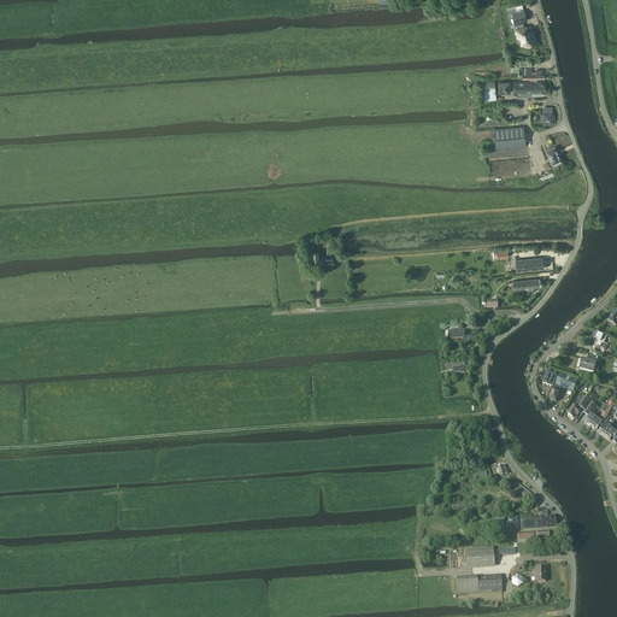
[(523,11),(512,13),(515,23),(517,22),(518,28),(515,29),(519,45),(529,47),(530,42),(535,41),(533,30),(528,31),(527,25),(522,27),(521,22),(526,19),(523,11)]
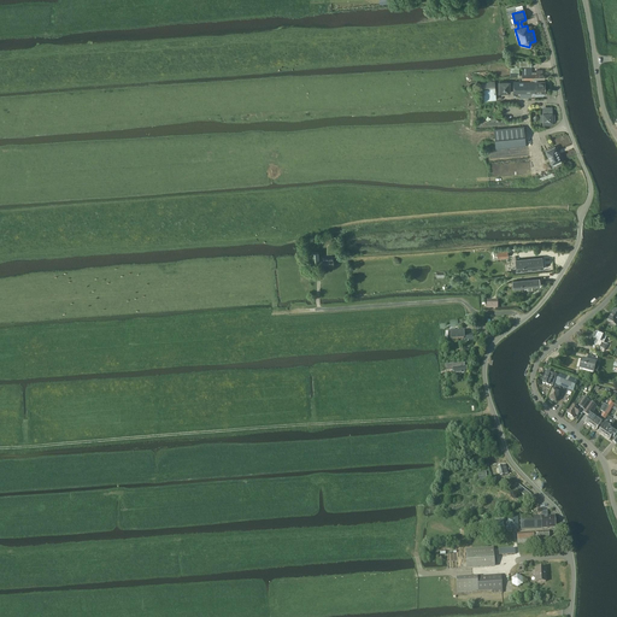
[(533,81),(538,81),(538,80),(544,80),(544,74),(542,74),(542,70),(536,70),(536,74),(532,74),(532,69),(522,69),(522,80),(533,80),(533,81)]
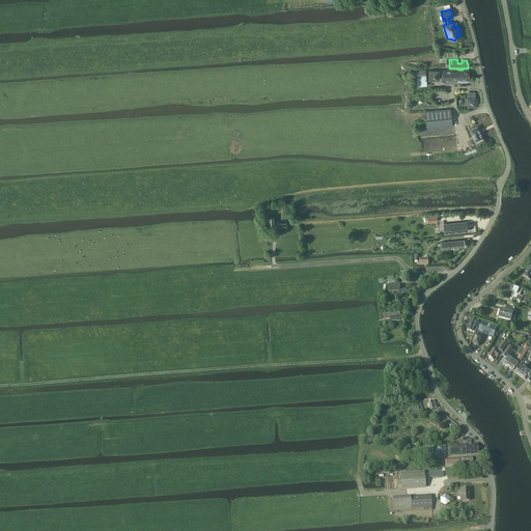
[(429,80),(440,79),(440,70),(428,70),(429,80)]
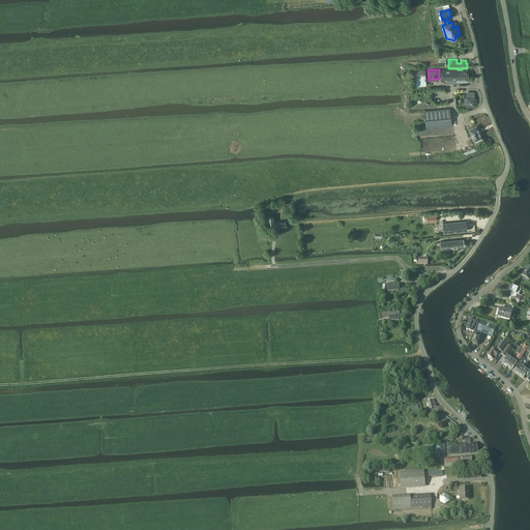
[(462,69),(458,69),(441,69),(441,80),(446,80),(446,83),(457,83),(457,80),(468,80),(468,69),(462,69)]
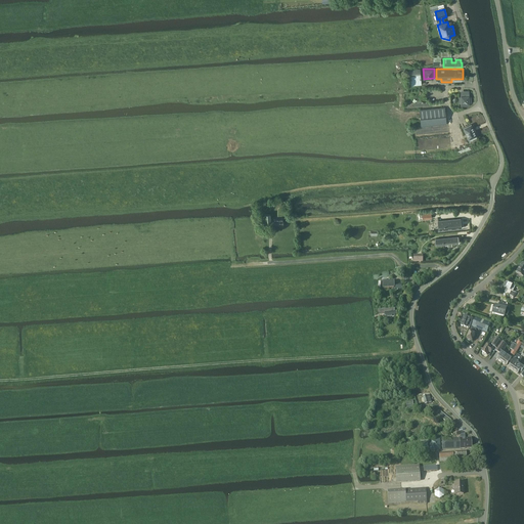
[(421,126),(446,124),(444,107),(420,110),(421,126)]
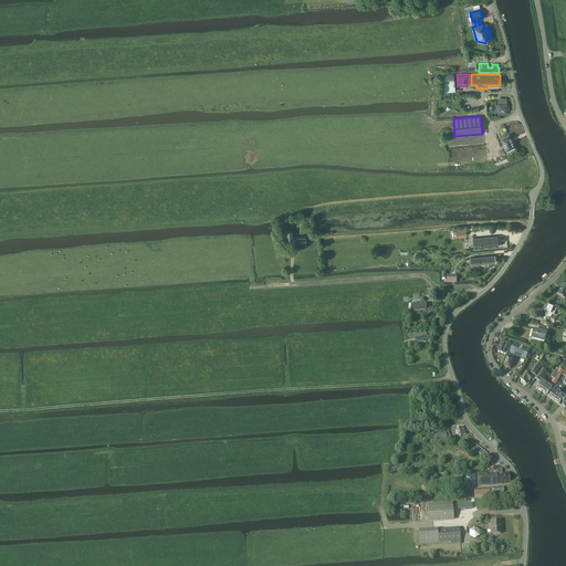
[(509,134),(501,137),(506,150),(514,146),(509,134)]
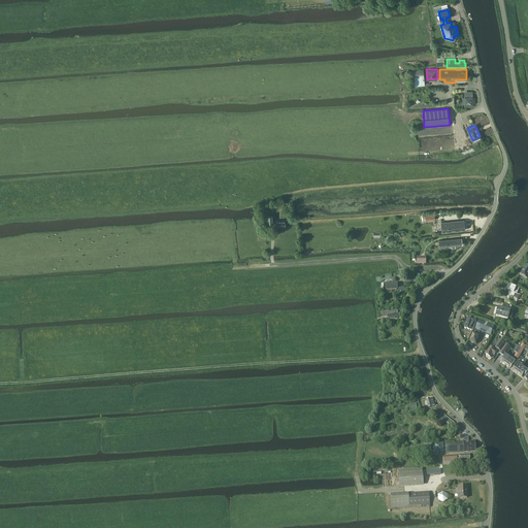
[(442,232),(465,230),(464,221),(441,223),(442,232)]
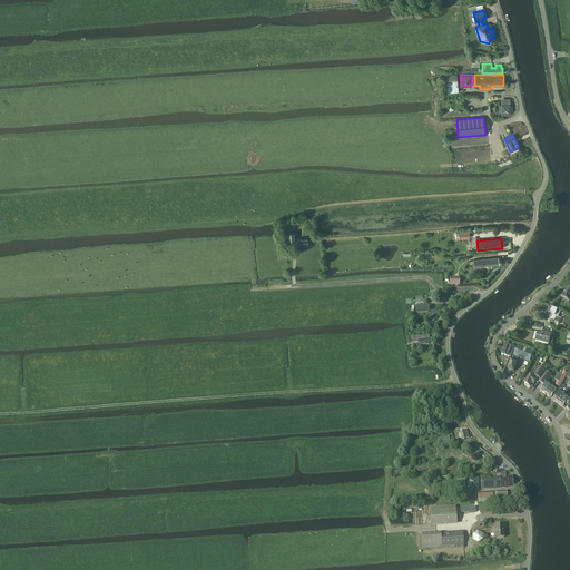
[(491,265),(499,264),(498,257),(474,259),(474,266),(488,265),(488,267),(491,267),(491,265)]
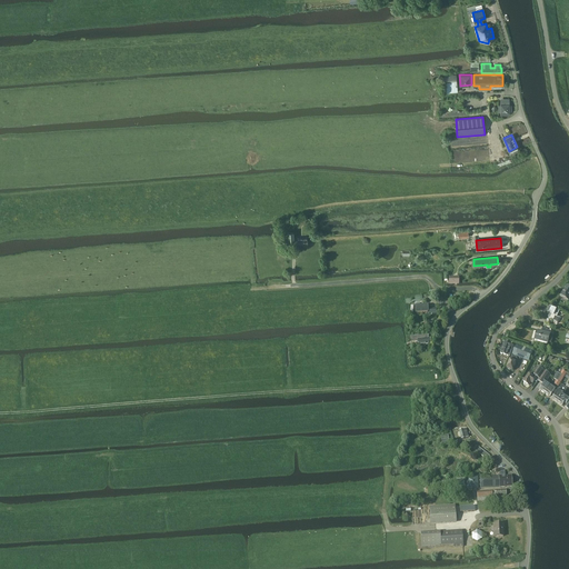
[(559,311),(549,306),(546,311),(557,316),(559,311)]
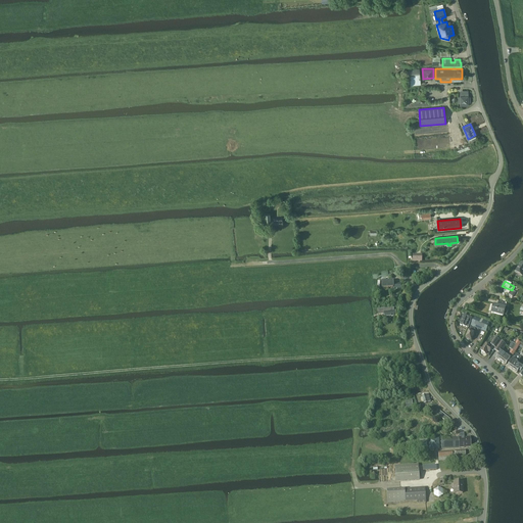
[(491,313),(503,316),(507,303),(498,301),(497,305),(493,303),(491,313)]
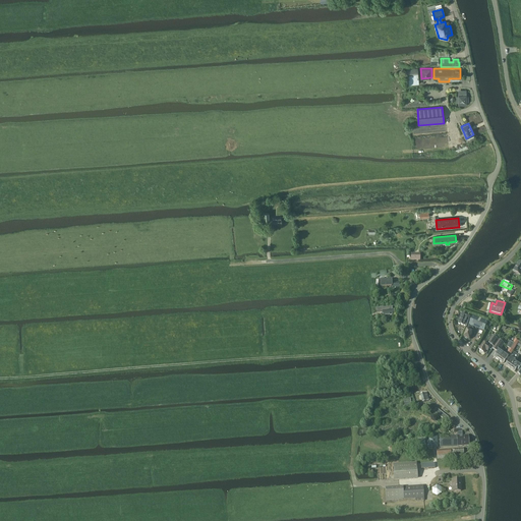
[(383,315),(393,314),(392,308),(390,308),(390,307),(375,308),(375,311),(382,311),(383,315)]
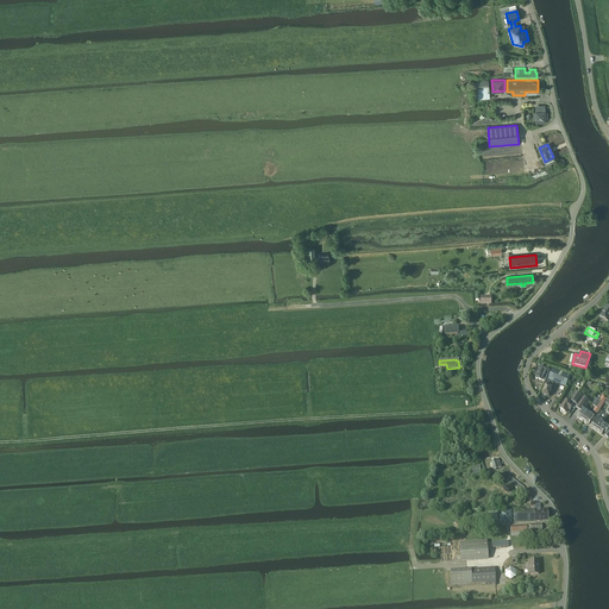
[(537,378),(535,378),(542,381),(544,381),(546,382),(548,374),(551,369),(540,365),(537,378)]
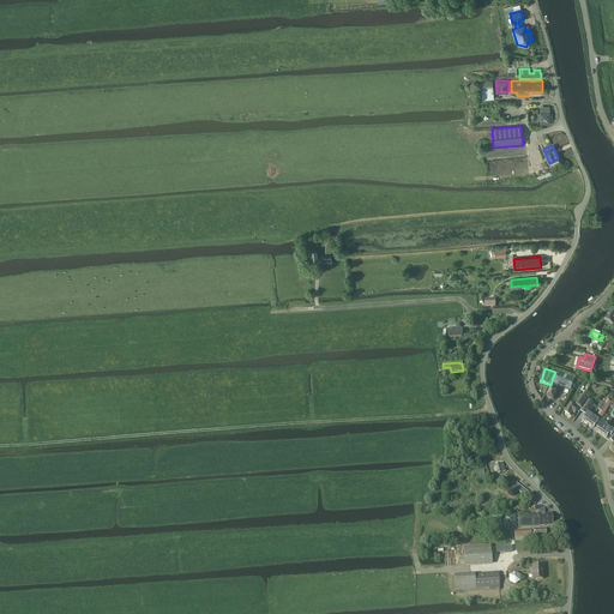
[(575,379),(558,372),(547,397),(553,399),(558,389),(557,387),(558,385),(570,391),(575,379)]
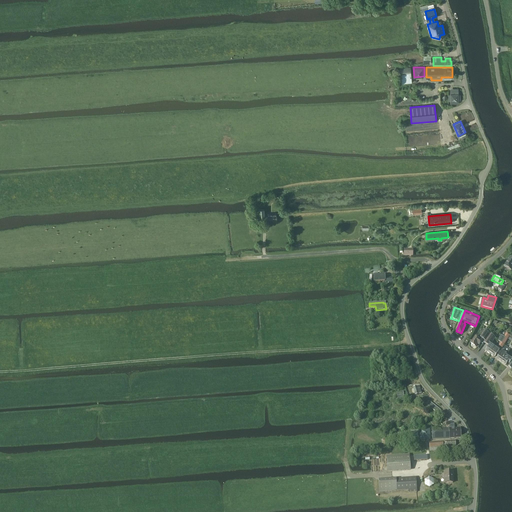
[(481,343),(483,344),(490,334),(488,333),(489,331),(486,329),(479,339),(475,337),(471,343),(476,346),(478,344),(479,345),(481,343)]
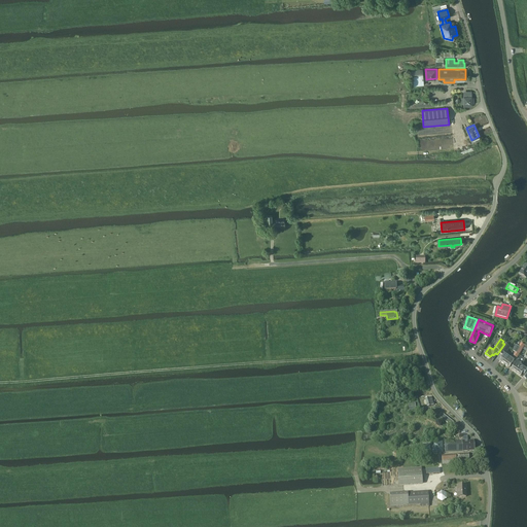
[(517,358),(525,345),(521,343),(519,347),(517,345),(513,351),(515,353),(514,355),(517,358)]
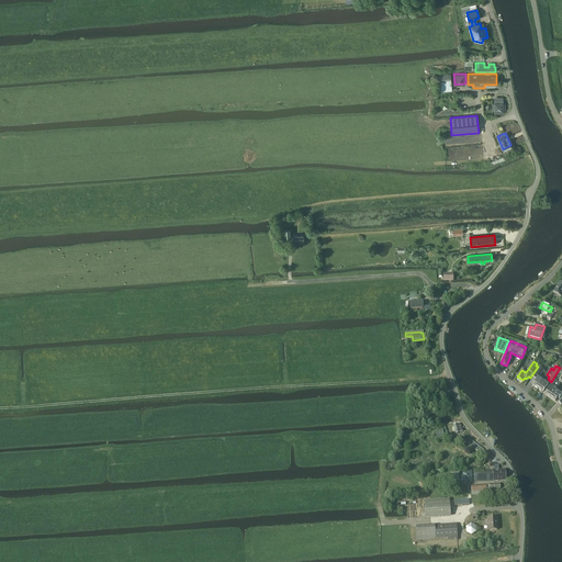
[(538,388),(543,381),(540,379),(541,378),(540,377),(539,377),(543,370),(539,367),(532,377),(537,380),(534,384),(538,388)]
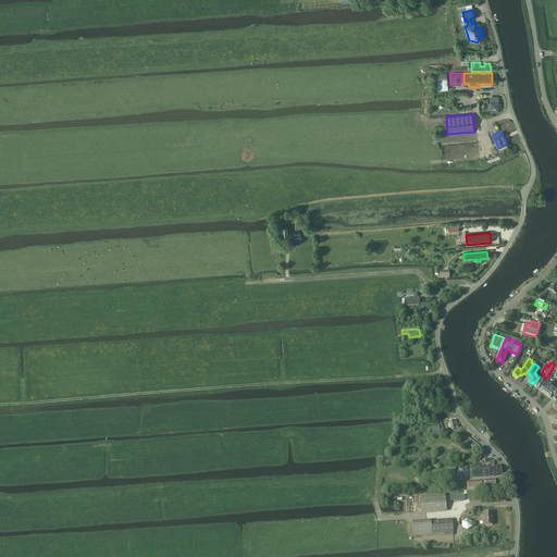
[(539,376),(539,378),(533,384),(539,387),(544,380),(543,379),(542,378),(542,379),(539,376)]
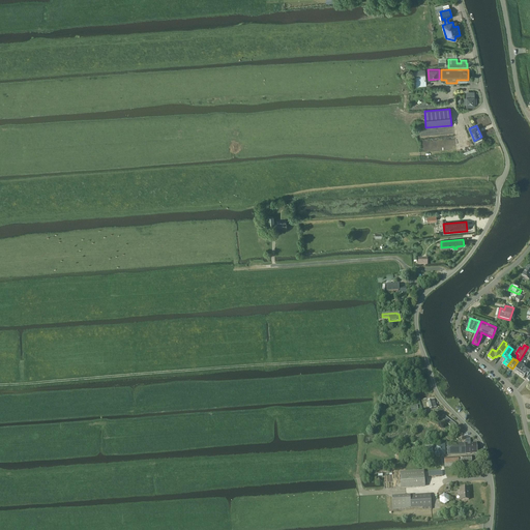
[(523,358),(514,371),(519,374),(524,367),(525,367),(525,366),(529,362),(523,358)]
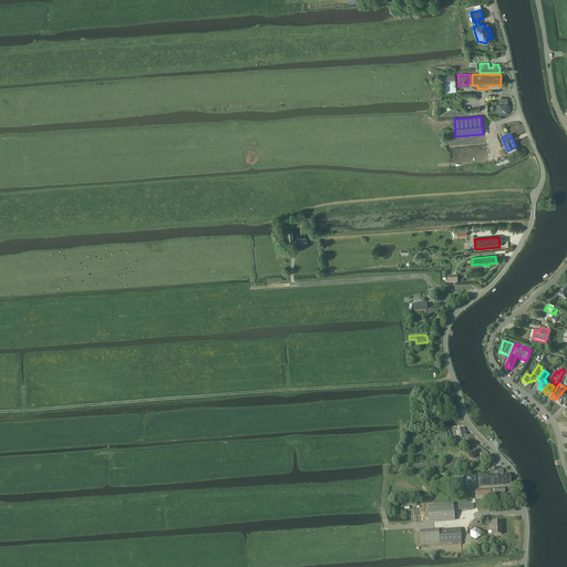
[(560,393),(555,400),(560,403),(563,400),(565,401),(566,398),(564,397),(565,394),(562,392),(562,393),(560,393)]
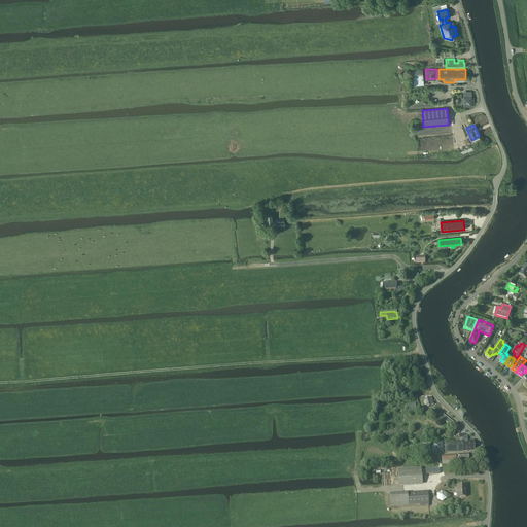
[(431,396),(425,398),(425,400),(424,401),(423,402),(424,405),(425,406),(426,406),(427,407),(434,405),(431,396)]
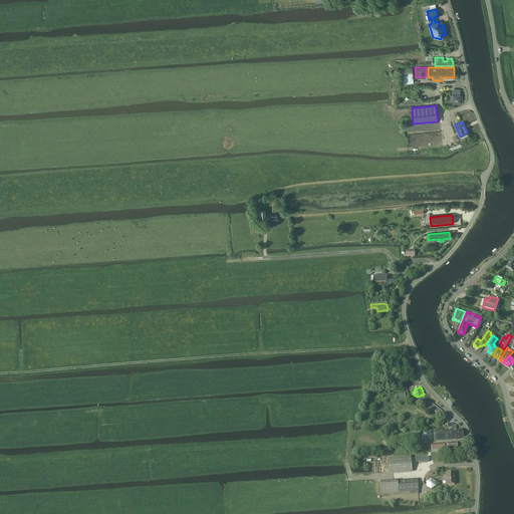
[(442,412),(433,404),(430,408),(440,416),(442,412)]
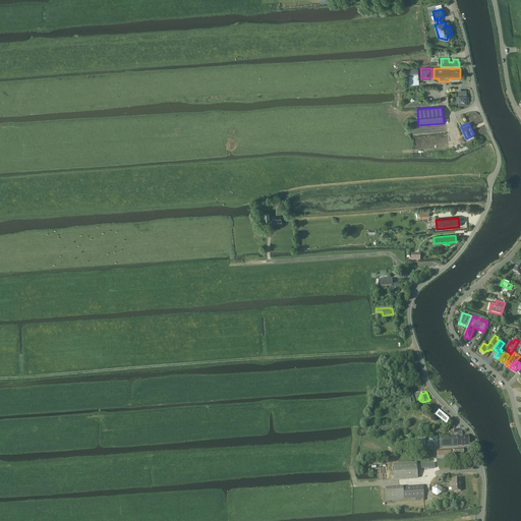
[(457,447),(469,446),(468,436),(462,436),(462,431),(458,431),(458,437),(457,437),(457,436),(440,437),(441,447),(457,447)]
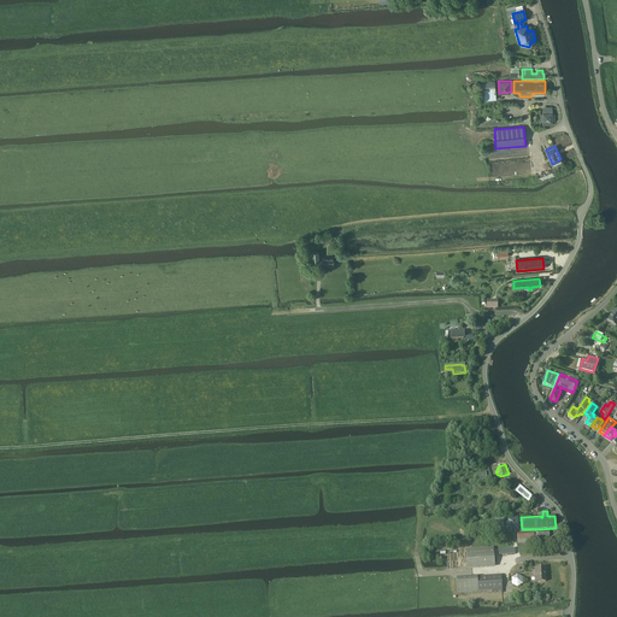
[(519,529),(518,517),(506,517),(506,529),(519,529)]
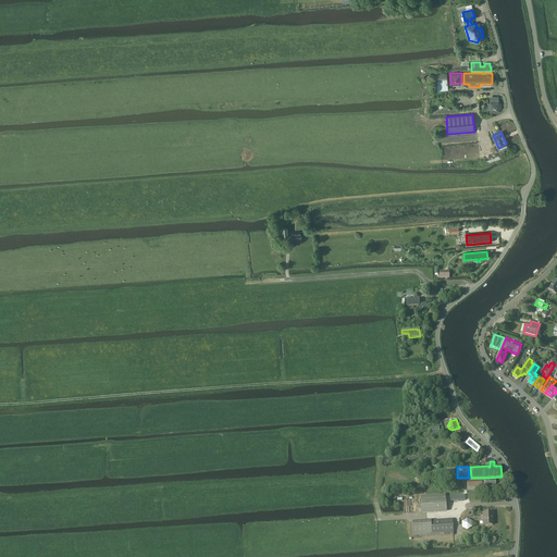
[(468,491),(482,490),(482,480),(467,481),(468,491)]
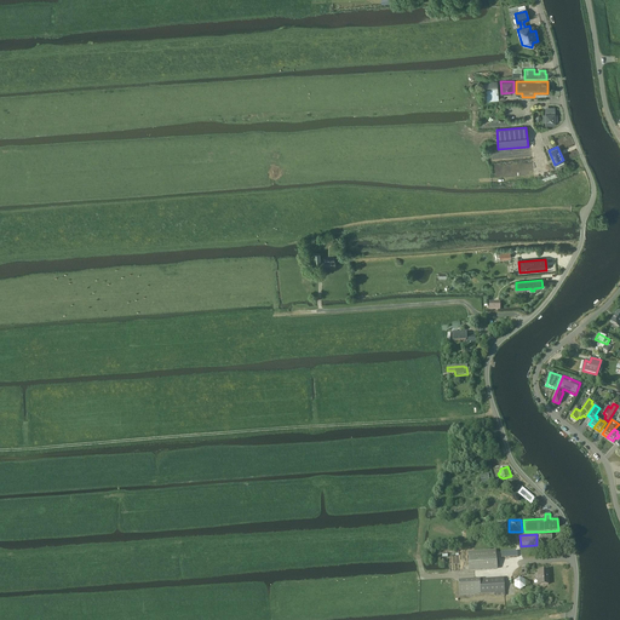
[(546,540),(551,540),(551,534),(538,534),(538,540),(541,540),(541,545),(540,545),(540,550),(546,550),(546,540)]
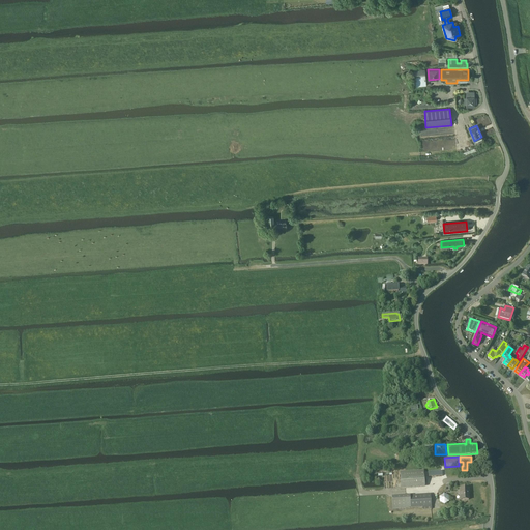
[(400,472),(401,478),(401,488),(424,486),(423,470),(400,472)]
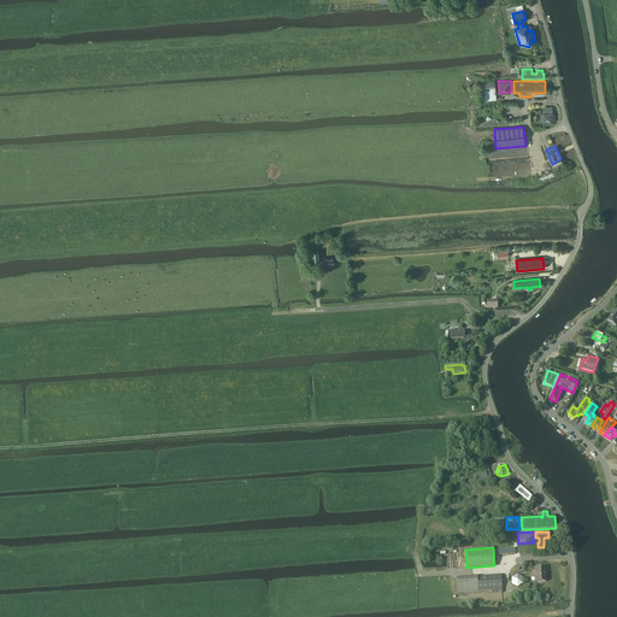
[(545,574),(546,574),(546,568),(535,569),(535,582),(546,581),(545,574)]
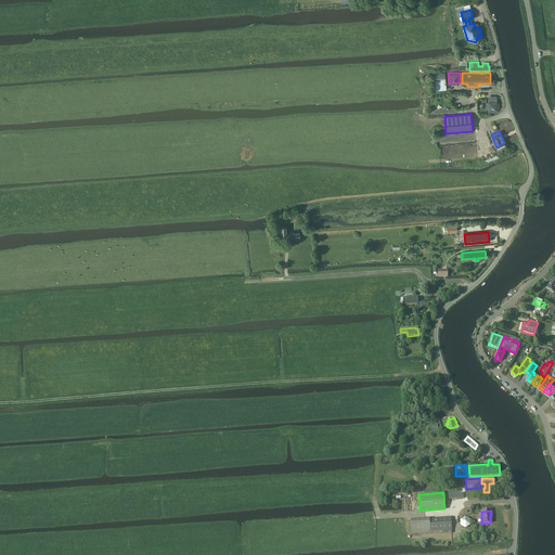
[(464,528),(472,523),(467,515),(460,520),(464,528)]
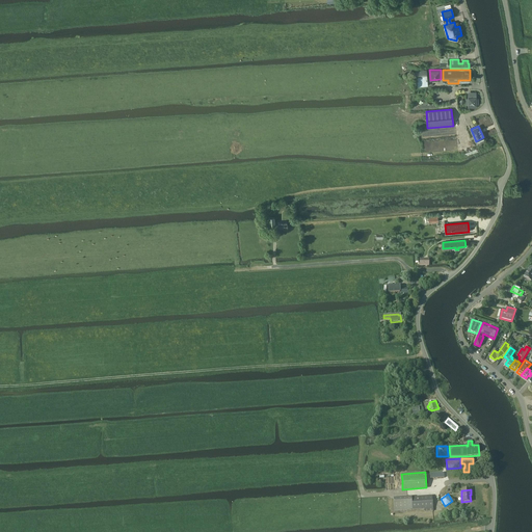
[(431,496),(411,498),(394,499),(395,511),(424,509),(424,511),(433,511),(431,496)]
